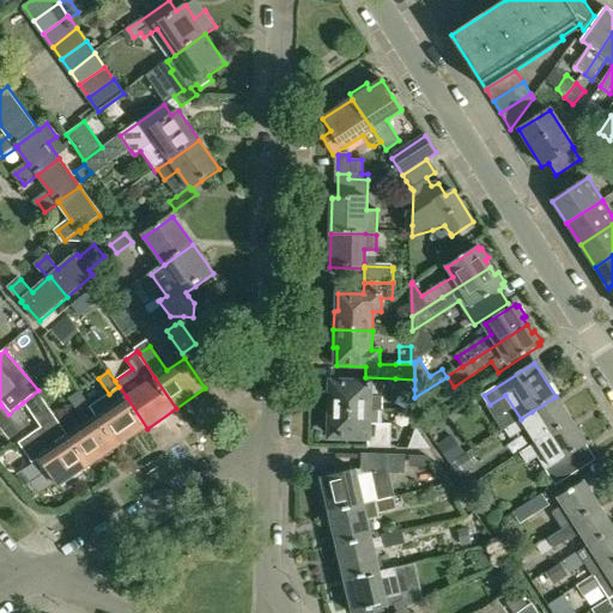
[(414,380),(395,378),(365,377),(365,383),(340,382),(340,383),(332,383),(332,410),(372,411),(382,411),(382,396),(392,396),(392,389),(414,389),(414,380)]
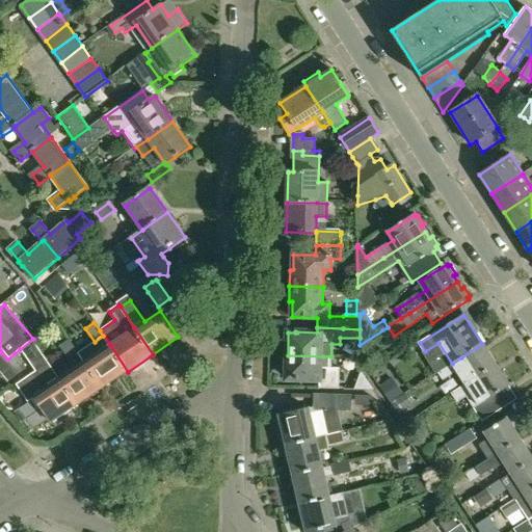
[(104,389),(128,372),(110,345),(104,336),(95,342),(78,353),(84,363),(85,362),(104,389)]
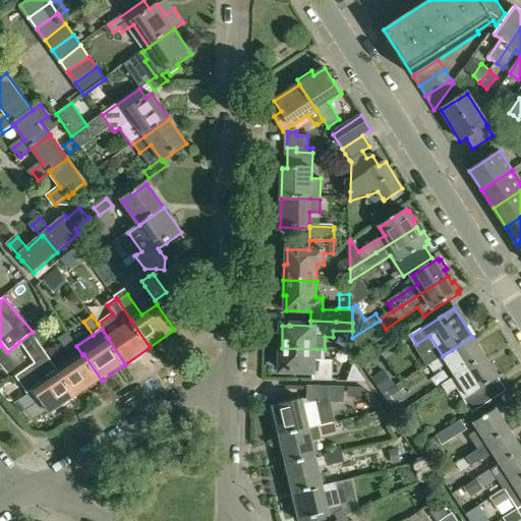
[(53,414),(77,397),(60,370),(33,332),(19,342),(35,363),(15,377),(26,394),(35,388),(53,414)]
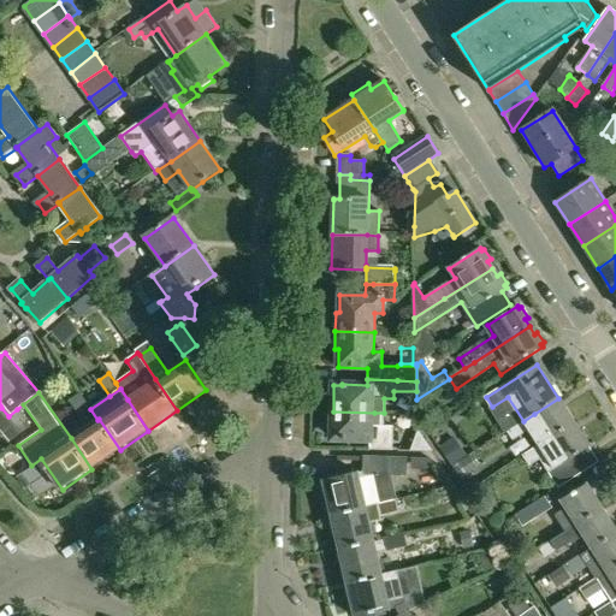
[(80,392),(70,400),(81,416),(90,409),(80,392)]
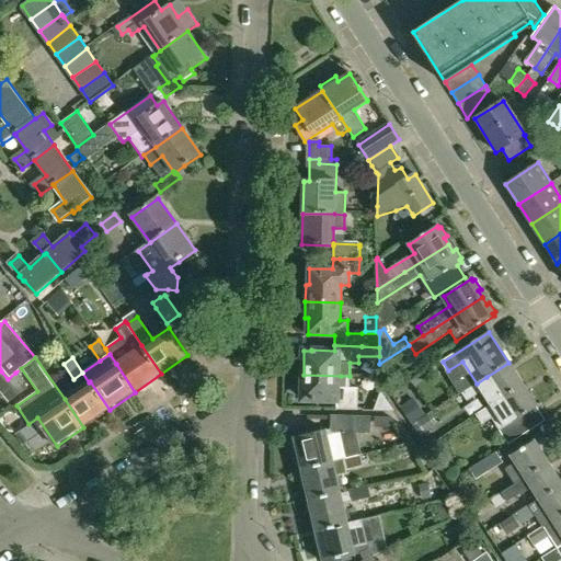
[(491,405),(501,399),(523,385),(508,363),(487,377),(477,384),(460,393),(467,403),(483,393),(491,405)]
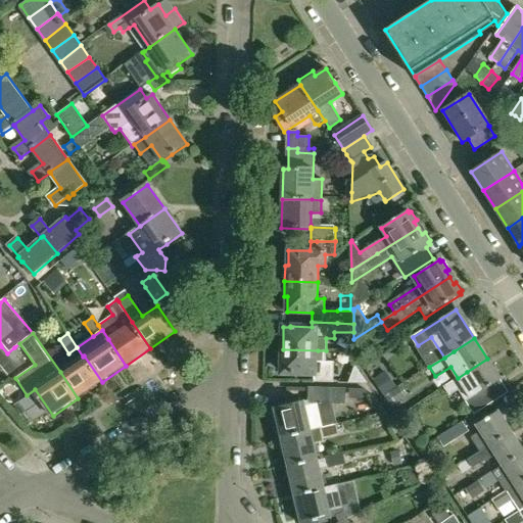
[(1,346),(0,346),(0,361),(4,366),(12,359),(7,353),(1,346)]
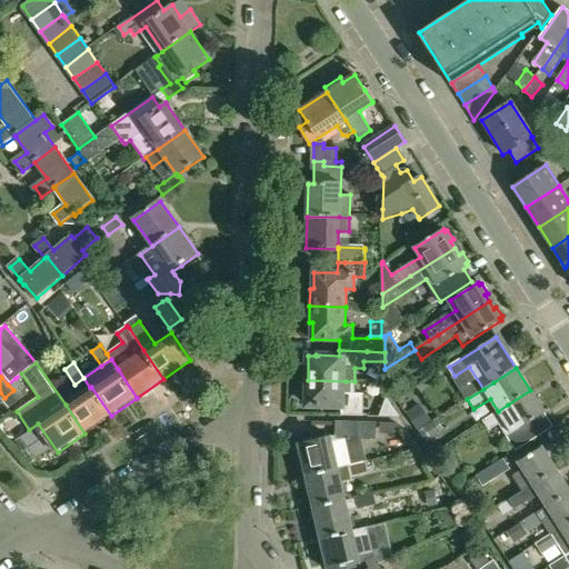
[(13,390),(5,398),(10,405),(27,393),(16,378),(8,385),(13,390)]
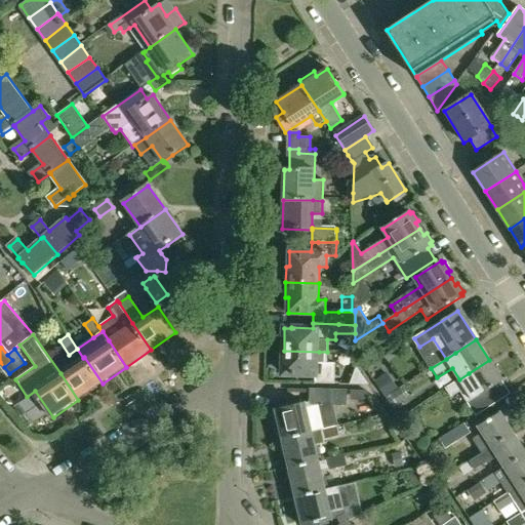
[(328,352),(327,352),(319,352),(284,351),(284,372),(290,372),(290,374),(316,375),(316,384),(335,384),(335,364),(328,364),(328,352)]
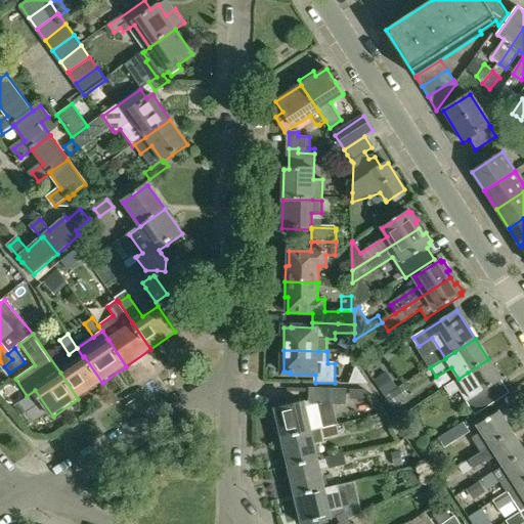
[(83,357),(60,373),(78,399),(102,383),(84,356),(83,357)]
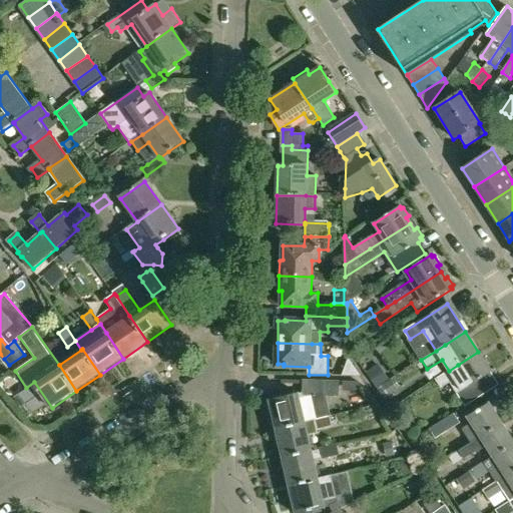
[(448,371),(434,380),(439,388),(454,379),(462,391),(456,394),(464,407),(485,394),(477,381),(491,372),(478,352),(458,365),(449,371),(448,371)]
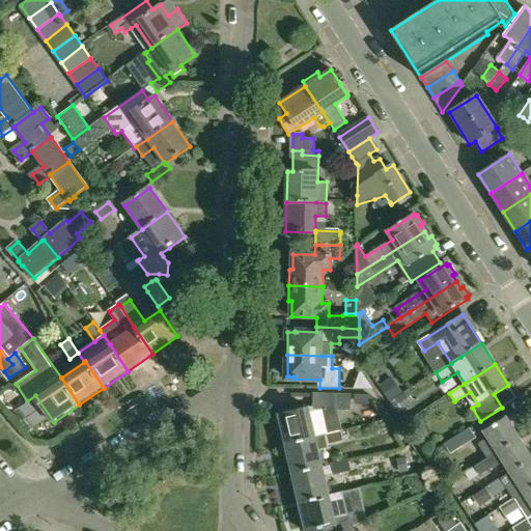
[(360,370),(354,389),(373,389),(360,370)]
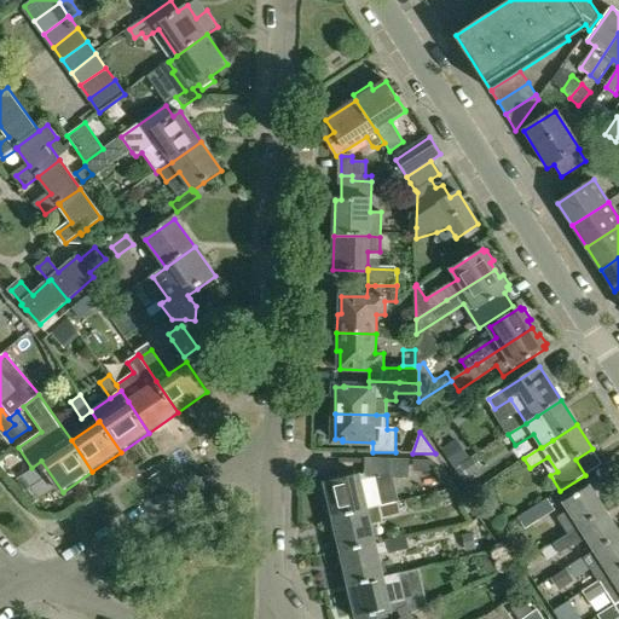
[(468,460),(455,440),(440,450),(452,469),(468,460)]
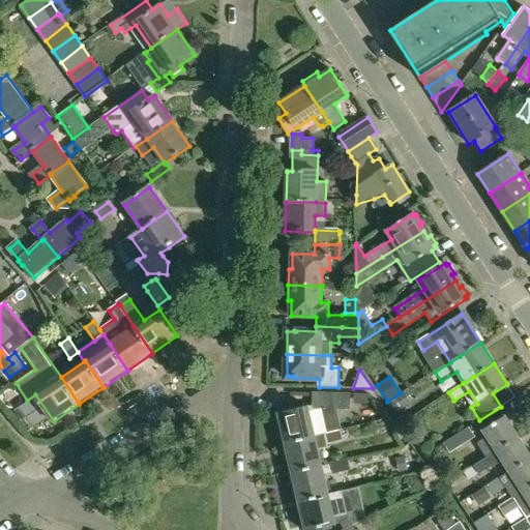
[(402,393),(395,398),(403,409),(409,404),(402,393)]
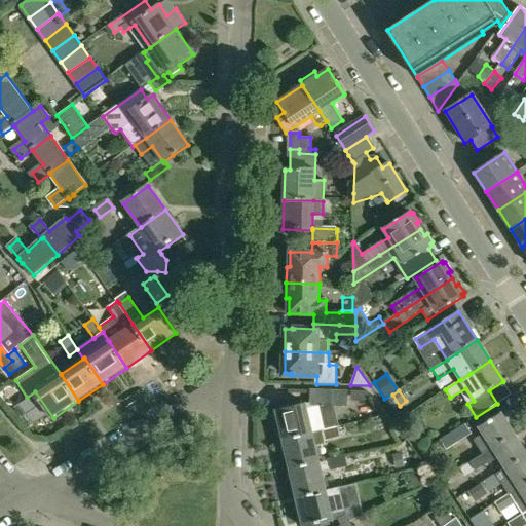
[(306,404),(276,411),(277,415),(279,423),(284,440),(313,433),(324,430),(316,404),(333,405),(347,405),(347,391),(311,391),(311,404),(307,405),(306,404)]
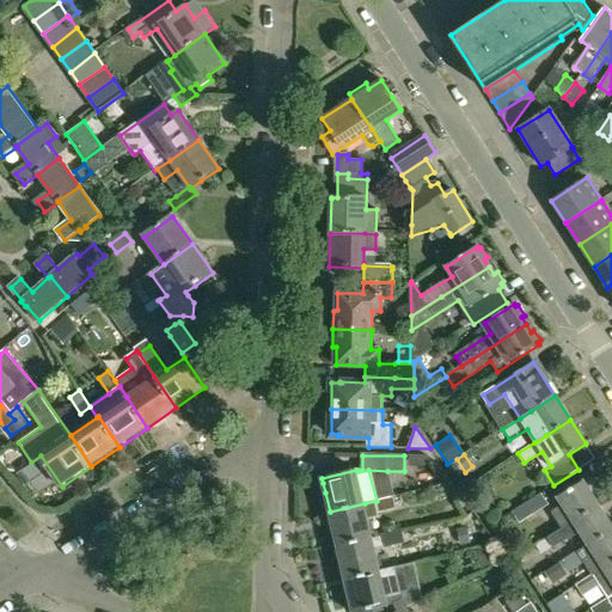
[(563,528),(573,521),(599,505),(583,481),(557,497),(562,505),(552,512),(563,528)]
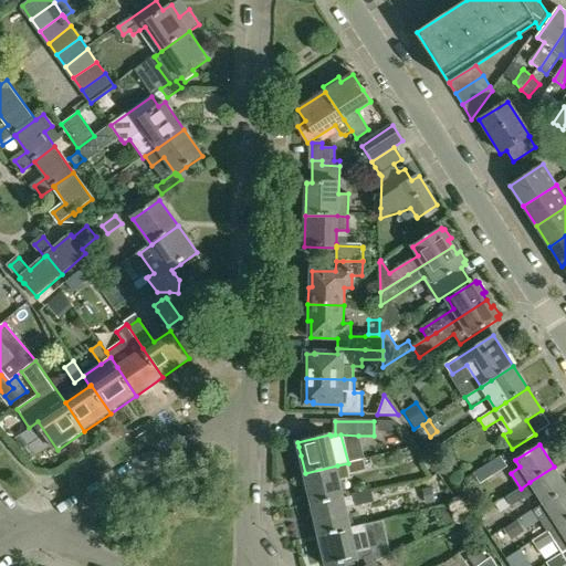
[(507,468),(501,458),(474,474),(481,485),(507,468)]
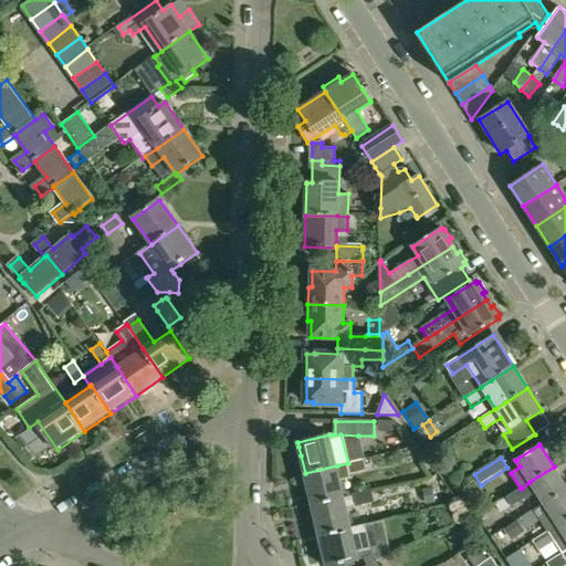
[(337,465),(305,473),(306,478),(307,486),(312,505),(345,498),(344,493),(342,482),(341,480),(349,478),(349,475),(348,473),(366,469),(364,460),(348,463),(337,465)]
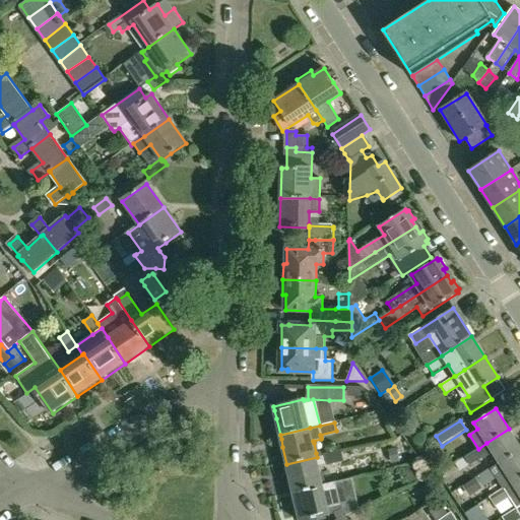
[(500,463),(519,450),(519,446),(509,429),(486,443),(478,449),(465,457),(465,456),(455,462),(460,470),(470,463),(471,465),(493,452),(500,463)]
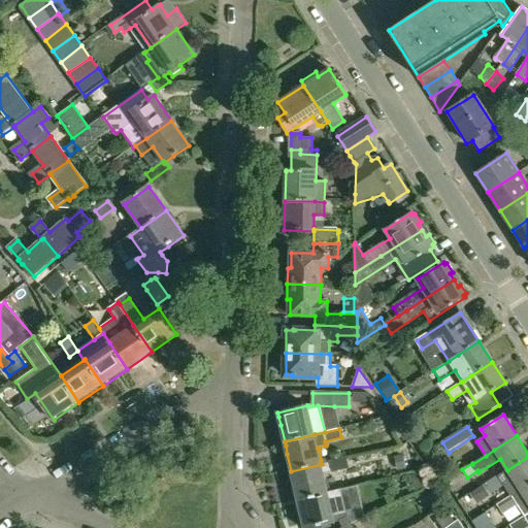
[(394,458),(397,469),(404,467),(402,456),(394,458)]
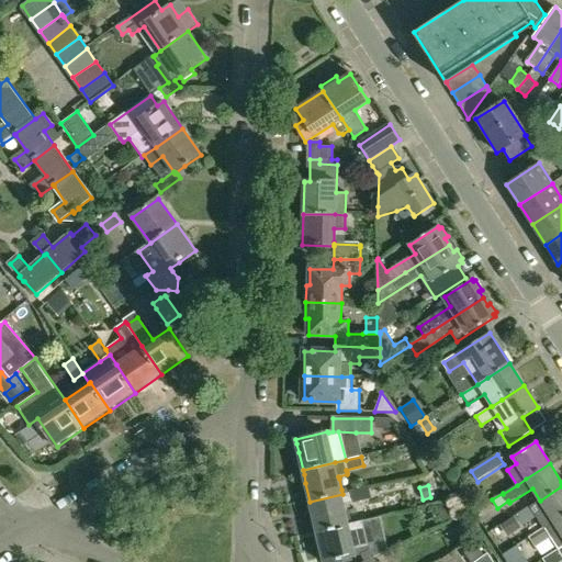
[(350,491),(352,501),(370,496),(367,486),(350,491)]
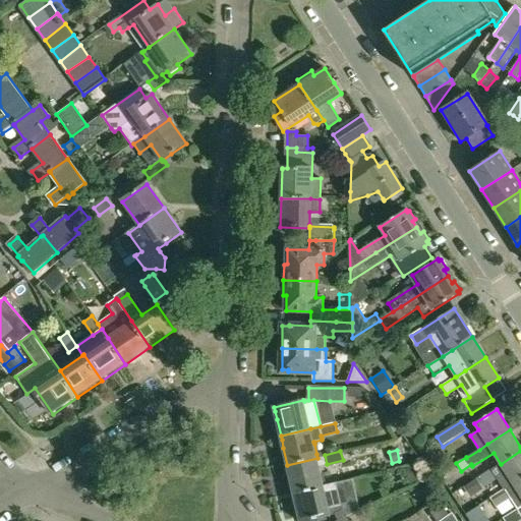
[(505,490),(514,484),(520,479),(520,451),(501,464),(478,478),(483,487),(497,478),(505,490)]
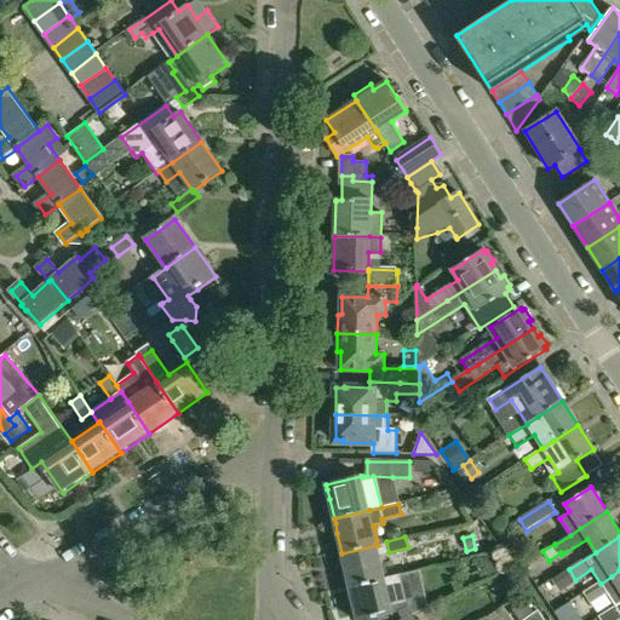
[(386,578),(378,545),(342,554),(350,586),(386,578)]
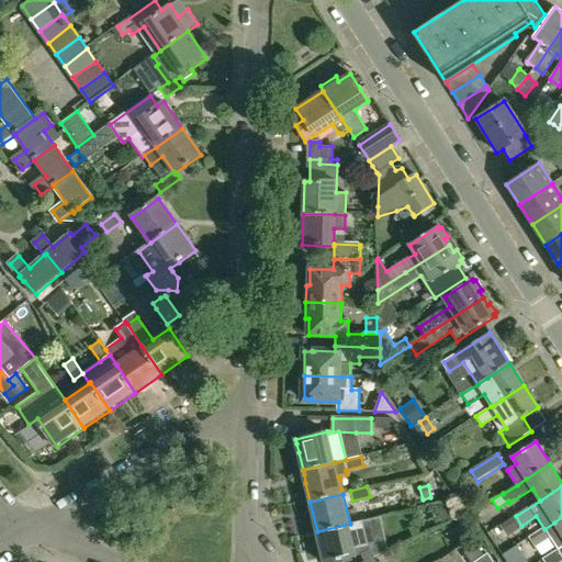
[(435,506),(441,523),(458,516),(451,501),(435,506)]
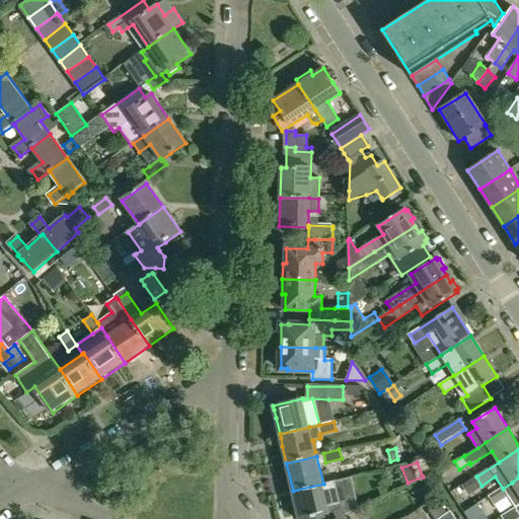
[(474,476),(460,485),(468,496),(482,488),(474,476)]
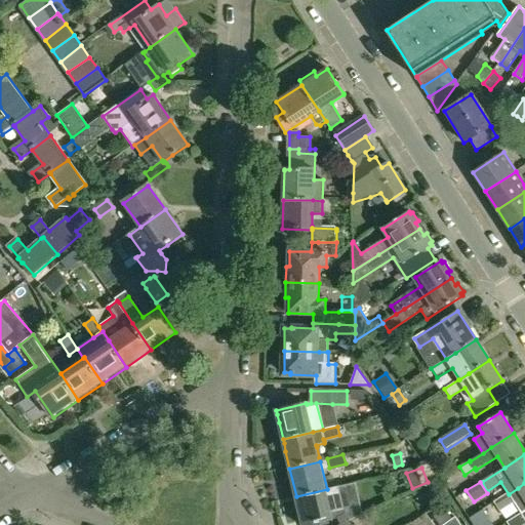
[(306,524),(333,519),(337,518),(345,513),(350,521),(361,513),(354,483),(340,486),(327,489),(296,496),(303,524),(306,524)]
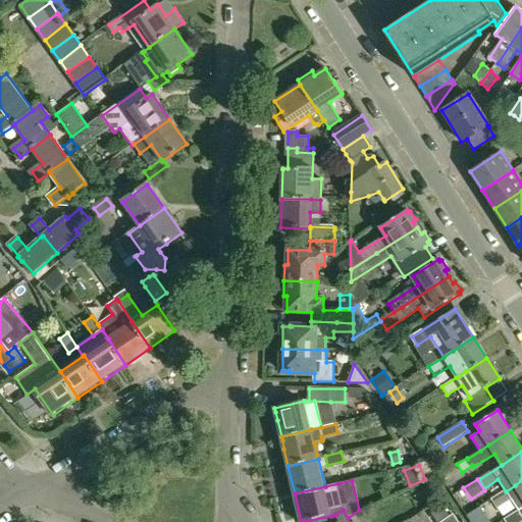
[(521,497),(521,480),(515,485),(506,491),(492,500),(497,507),(510,499),(512,502),(521,496),(521,497)]
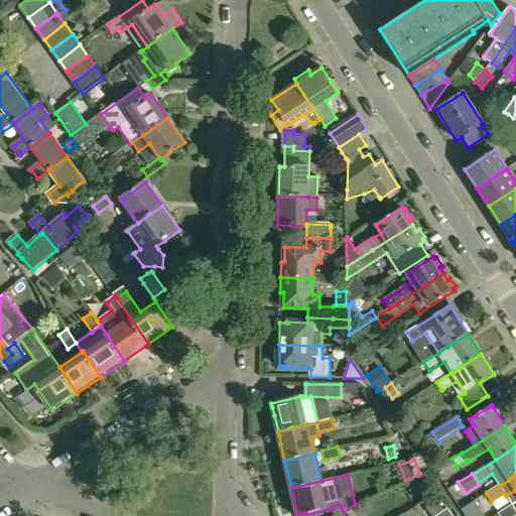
[(437,500),(427,507),(432,515),(442,508),(437,500)]
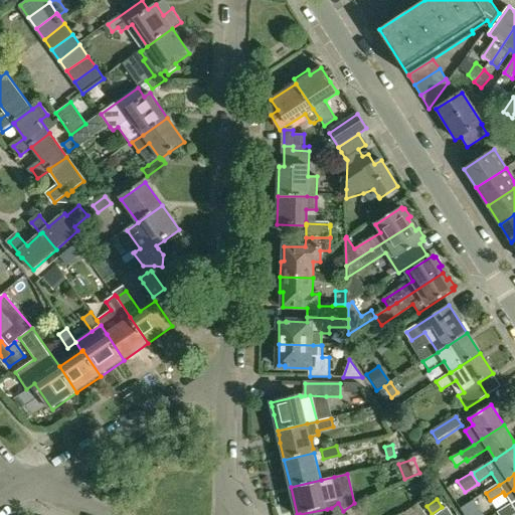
[(464,514),(470,514),(480,509),(474,500),(460,509),(464,514)]
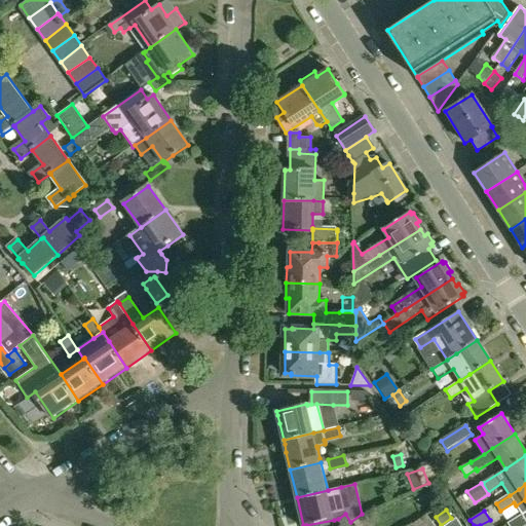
[(525,512),(509,523),(511,525),(522,525),(525,524),(525,512)]
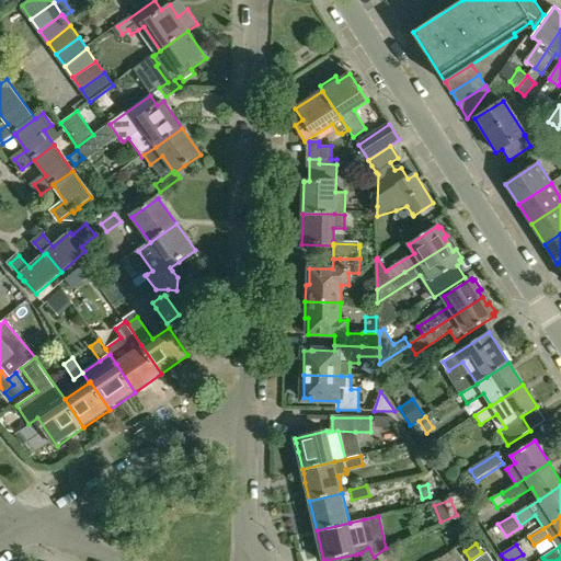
[(381,560),(380,560),(377,560),(374,557),(368,548),(361,553),(365,560),(364,560),(381,560)]
